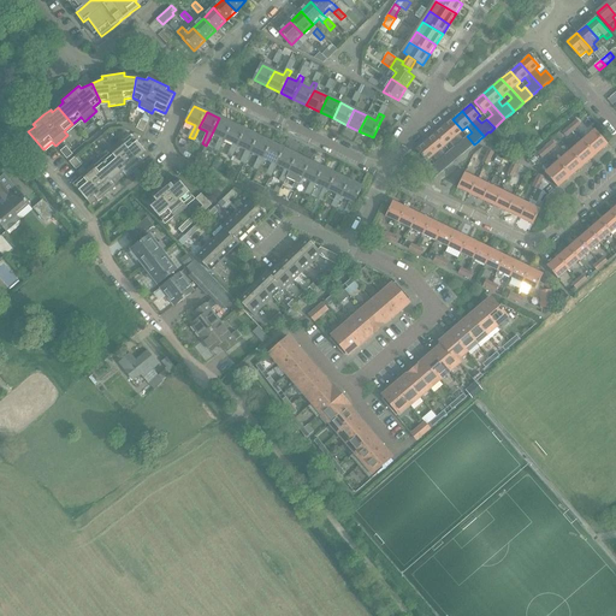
[(225,140),(232,124),(219,118),(212,134),(220,137),(214,149),(219,152),(225,140)]
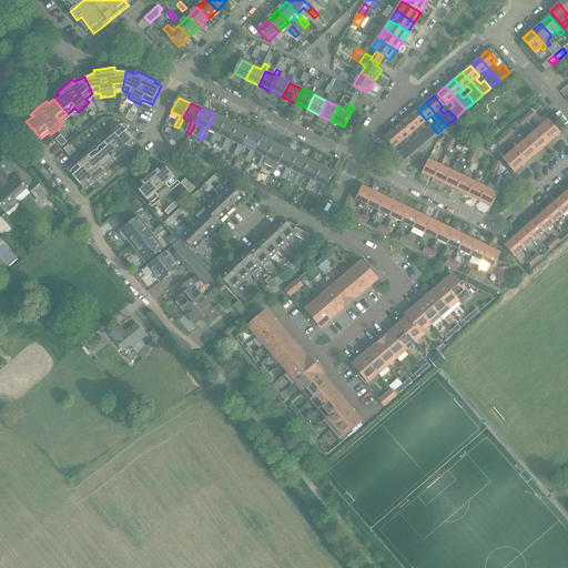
[(137,113),(130,110),(127,119),(132,122),(137,113)]
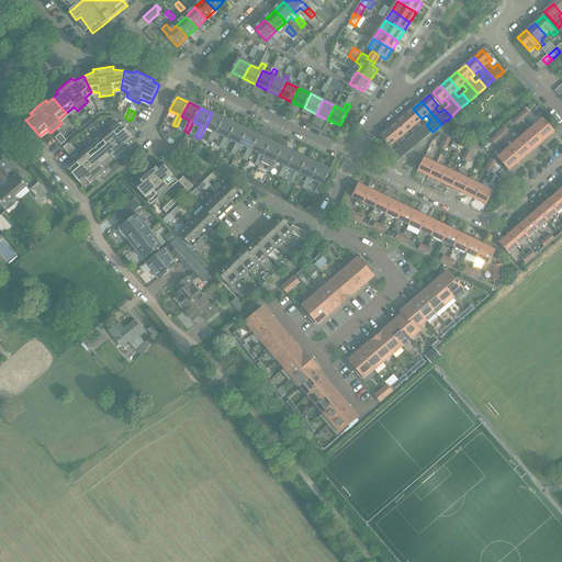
[(413,109),(405,115),(414,126),(424,138),(428,135),(429,135),(433,132),(426,124),(422,127),(418,123),(422,119),(413,109)]
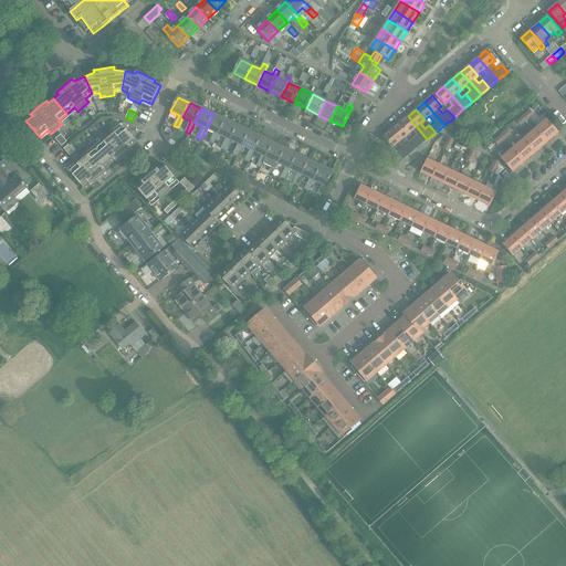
[(524,116),(527,121),(534,114),(531,111),(524,116)]
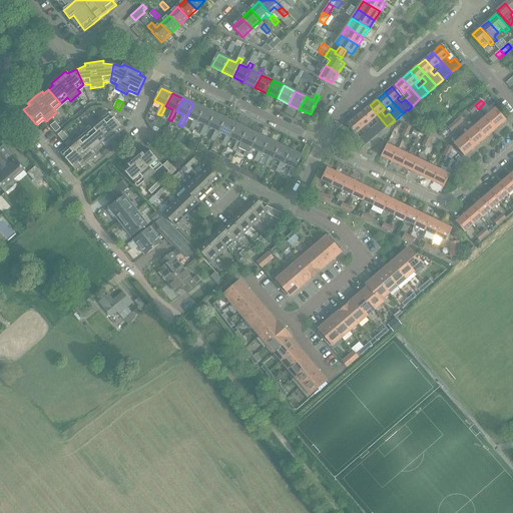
[(198,121),(204,108),(193,103),(187,116),(194,119),(189,129),(193,131),(198,121)]
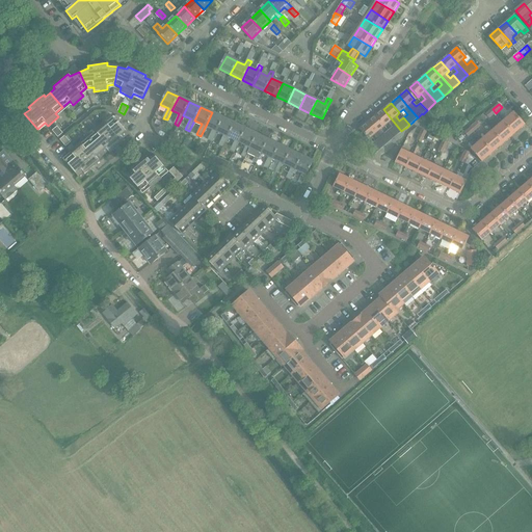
[(397,135),(401,131),(392,120),(383,109),(375,116),(383,126),(388,123),(392,127),(388,131),(394,138),(398,135),(397,135)]
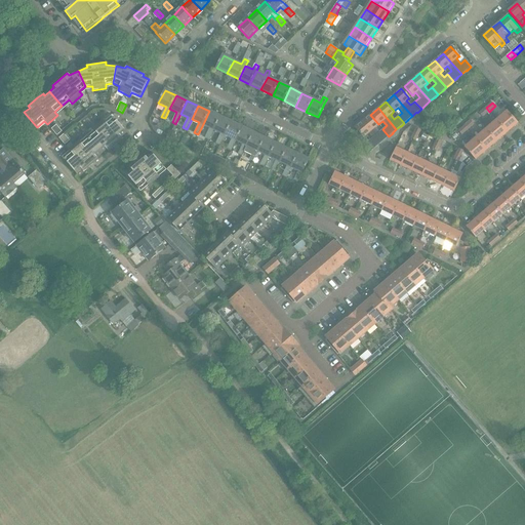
[(483,117),(489,112),(486,108),(479,113),(483,117)]
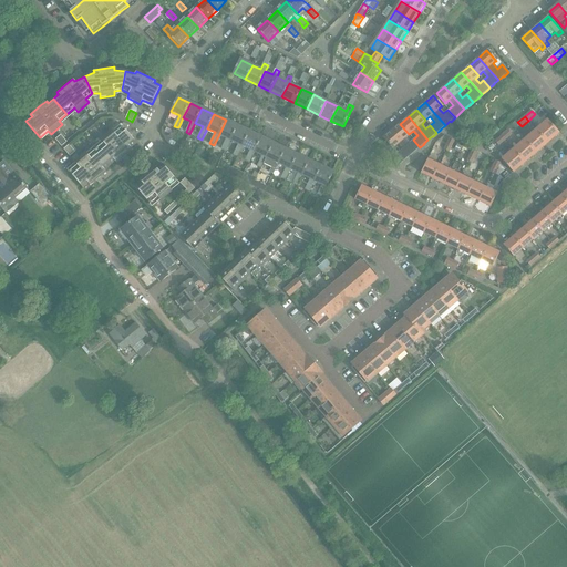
[(232,141),(238,126),(226,120),(219,134),(227,138),(222,150),(226,151),(232,141)]
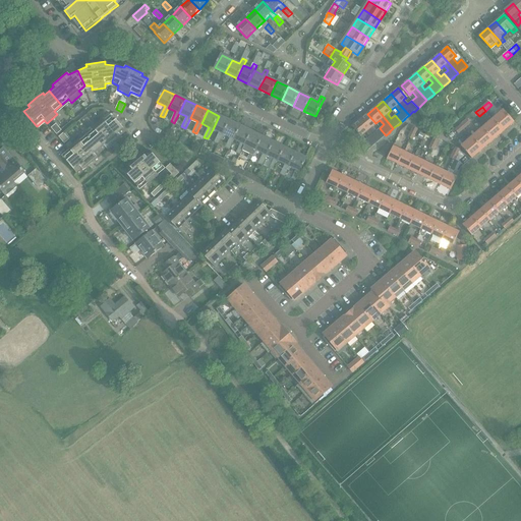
[(504,131),(515,122),(505,111),(494,120),(504,131)]
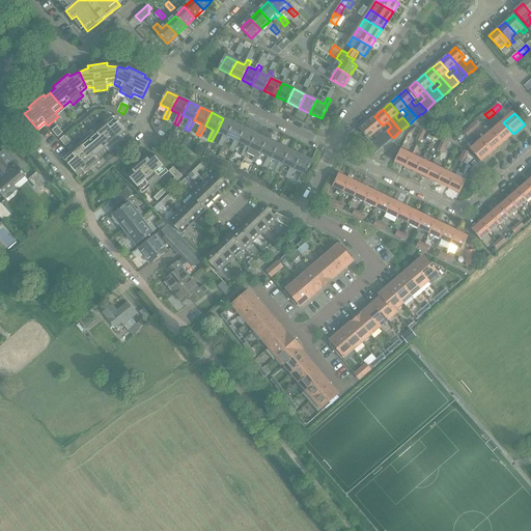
[(374,116),(366,122),(374,133),(385,144),(390,140),(390,141),(393,138),(387,131),(383,134),(380,129),(383,126),(374,116)]
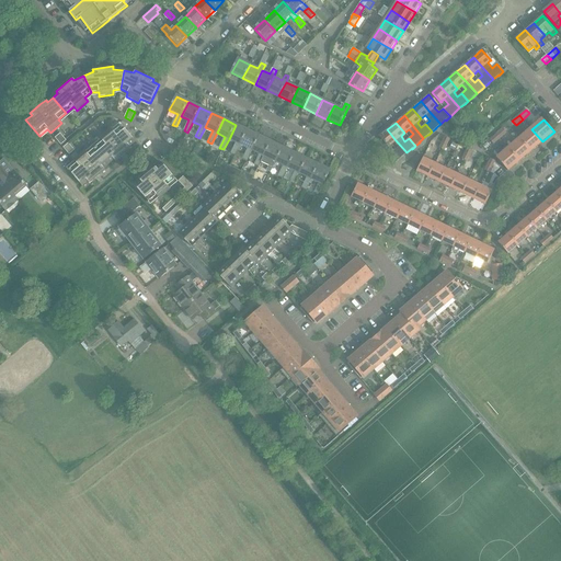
[(240,145),(248,130),(236,125),(229,139),(237,142),(231,153),(236,156),(240,145)]
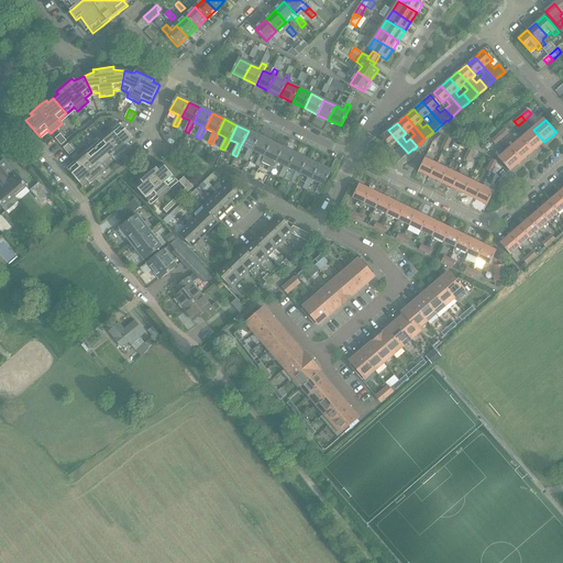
[(135,143),(127,131),(122,127),(114,133),(111,130),(100,139),(103,142),(96,148),(109,165),(114,161),(116,163),(132,150),(130,147),(135,143)]
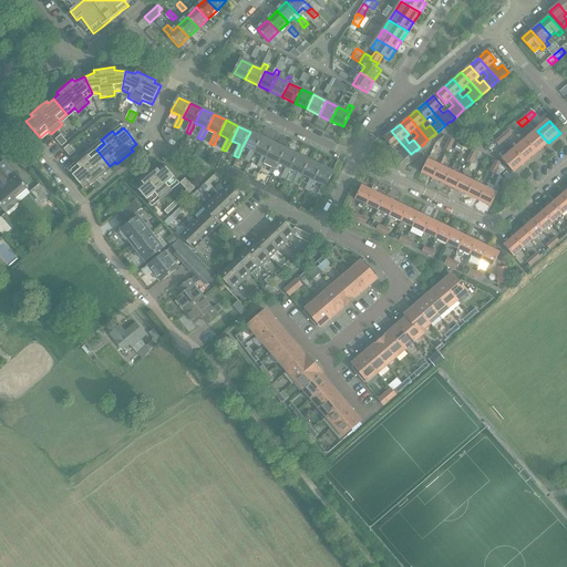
[(502,136),(505,140),(512,134),(508,130),(502,136)]
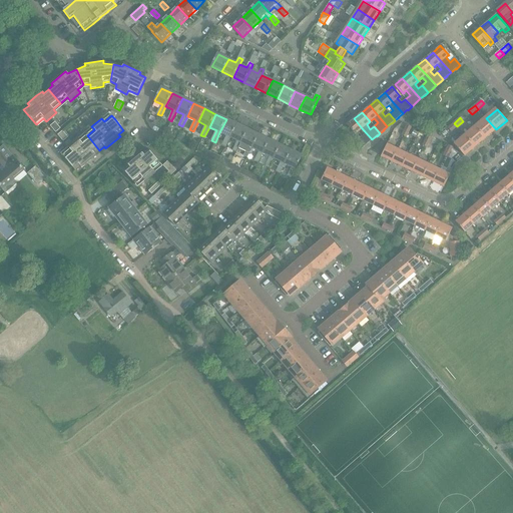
[(355,134),(356,134),(358,132),(362,136),(358,140),(357,140),(363,147),(368,143),(372,139),(362,128),(354,118),(347,124),(355,134)]
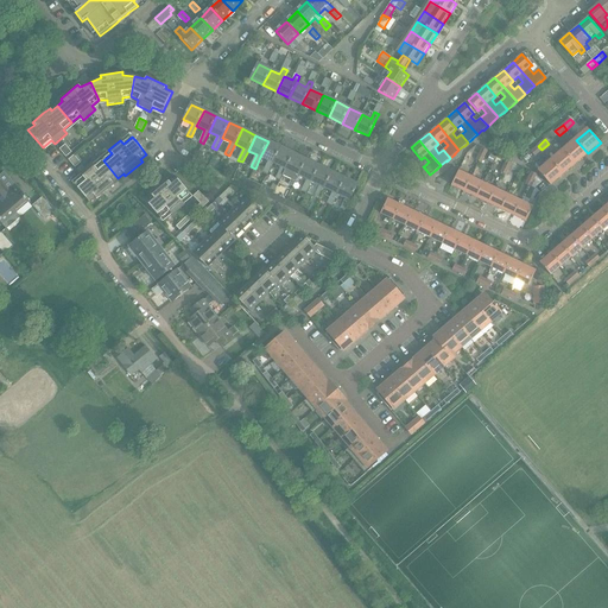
[(576,164),(588,153),(576,140),(564,151),(576,164)]
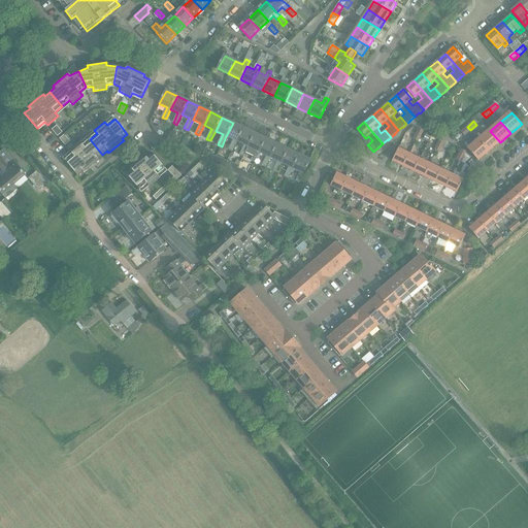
[(232,152),(237,141),(243,128),(233,123),(226,136),(233,139),(229,150),(232,152)]
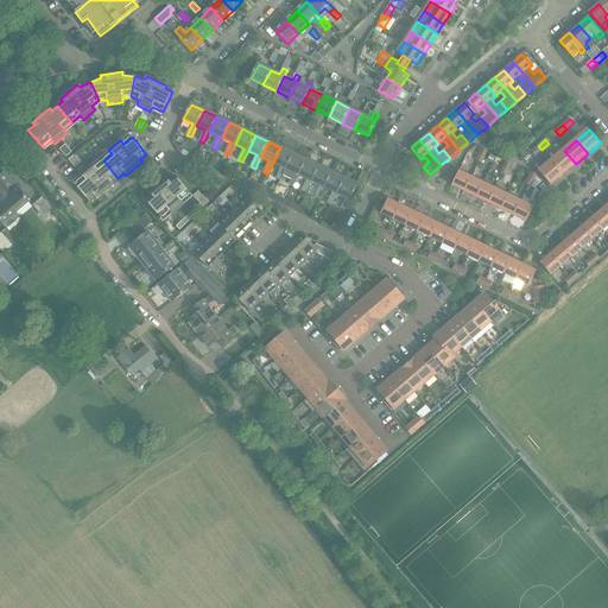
[(71,152),(65,145),(59,150),(67,157),(71,152)]
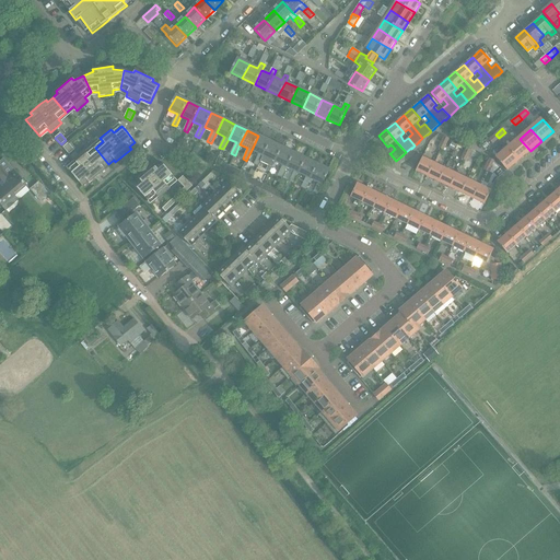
[(492,144),(499,138),(496,135),(489,140),(492,144)]
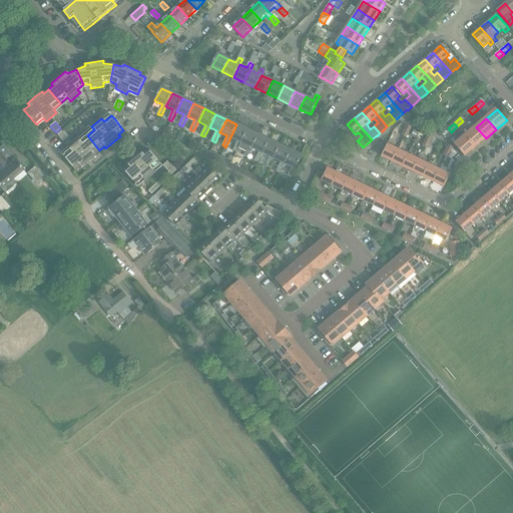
[(236,152),(247,129),(236,124),(230,137),(237,141),(232,150),(236,152)]
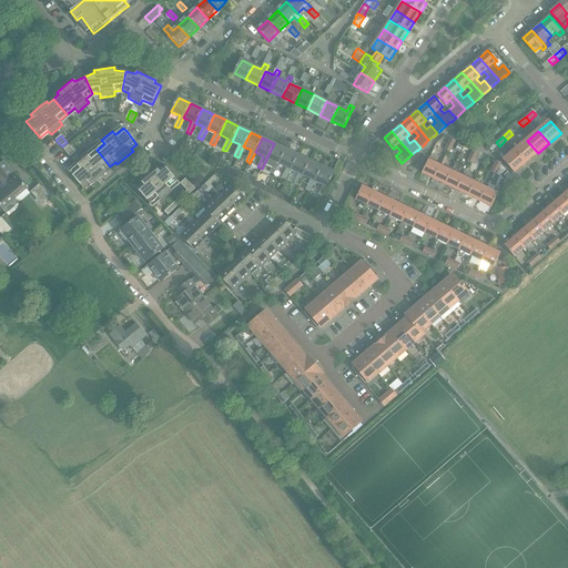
[(527,163),(538,153),(527,141),(516,151),(527,163)]
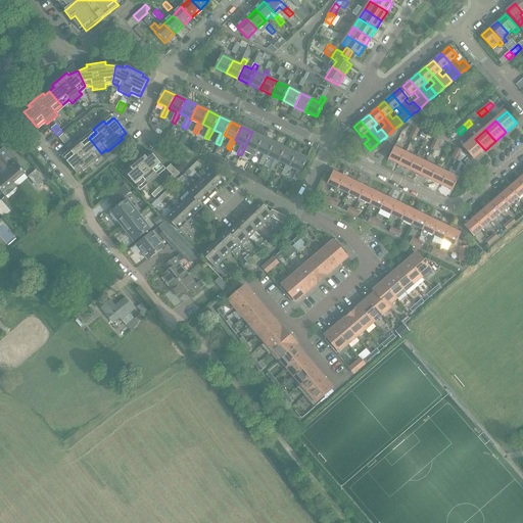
[(252,132),(243,151),(250,154),(248,159),(252,160),(257,151),(264,138),(252,132)]
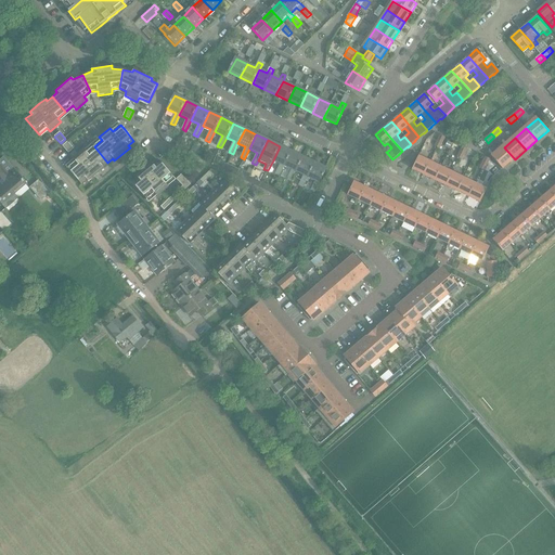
[(74,149),(68,143),(67,142),(63,146),(68,153),(74,149)]
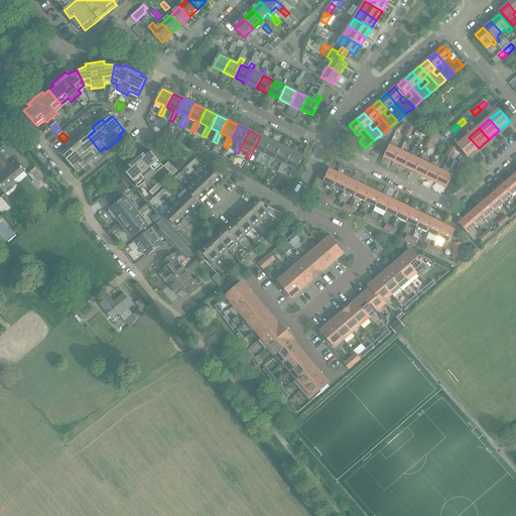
[(95,155),(100,151),(88,136),(81,142),(78,139),(68,148),(71,151),(62,157),(76,171),(81,167),(82,169),(97,157),(95,155)]
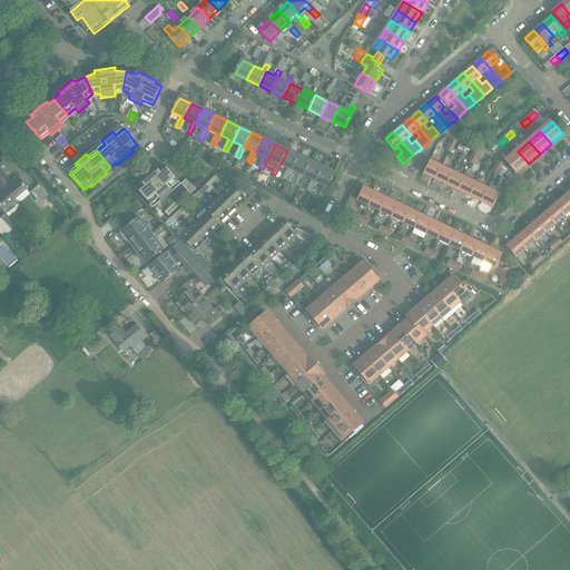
[(287,182),(292,170),(300,156),(287,150),(281,165),(288,168),(283,179),(287,182)]
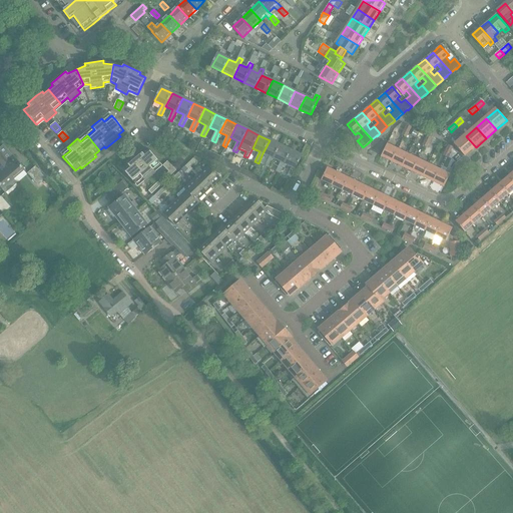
[(465,156),(476,147),(466,136),(455,145),(465,156)]
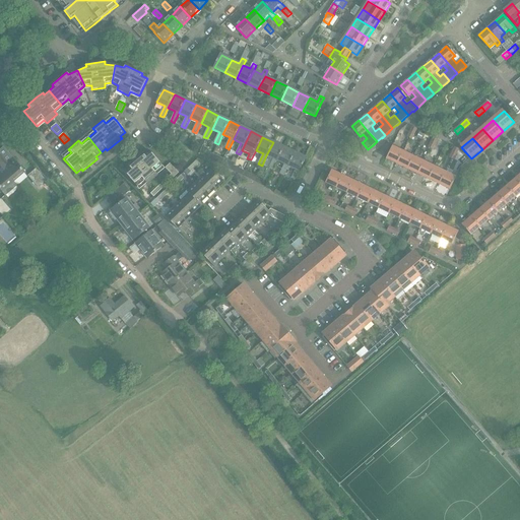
[(277,160),(283,147),(273,142),(266,155),(273,158),(269,169),(272,171),(277,160)]
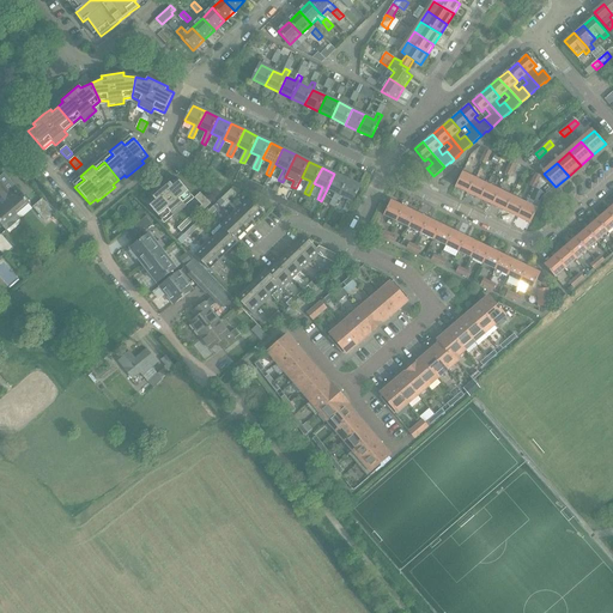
[(469,193),(475,178),(463,173),(456,187),(469,193)]
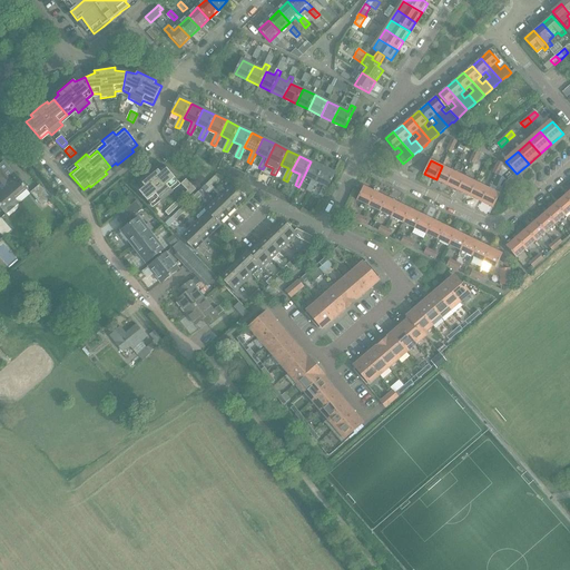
[(0,183),(15,200),(28,190),(15,174),(15,175),(5,163),(2,165),(0,161),(0,183)]
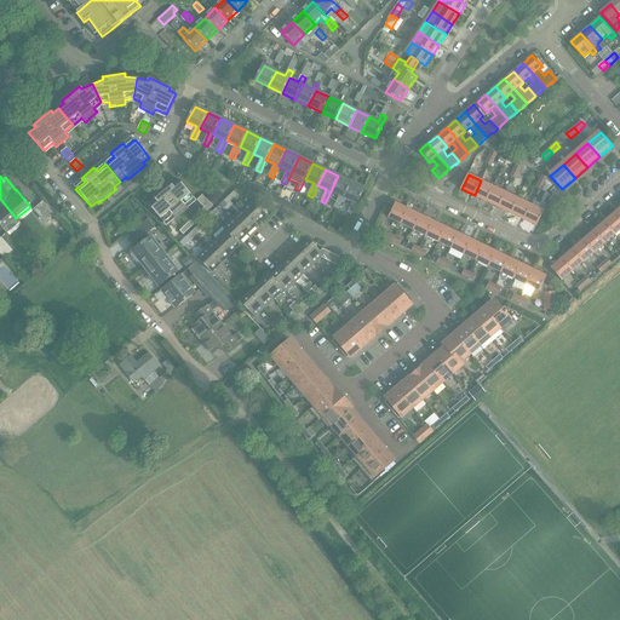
[(338,210),(344,197),(351,182),(338,176),(331,191),(339,196),(334,207),(338,210)]
